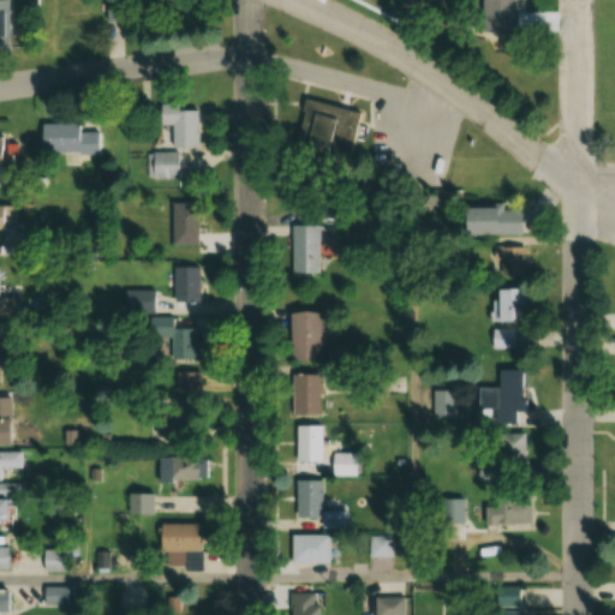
[(515,33),(515,0),(478,0),(479,33),(515,33)]
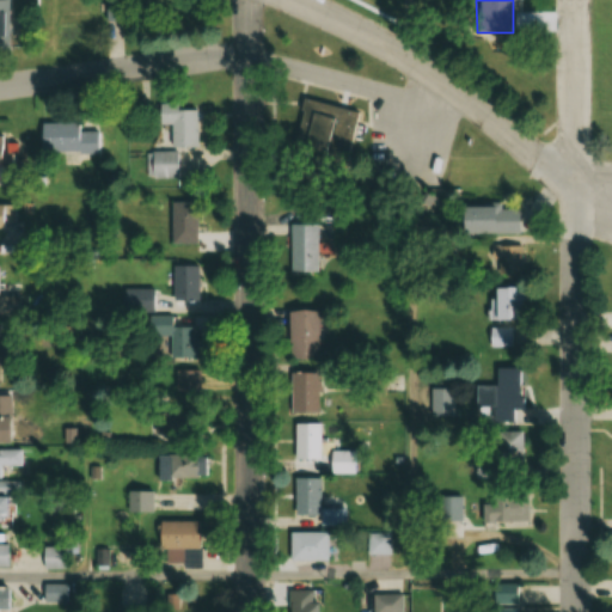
[(287,194),(336,203),(354,110),(305,101),(287,194)]
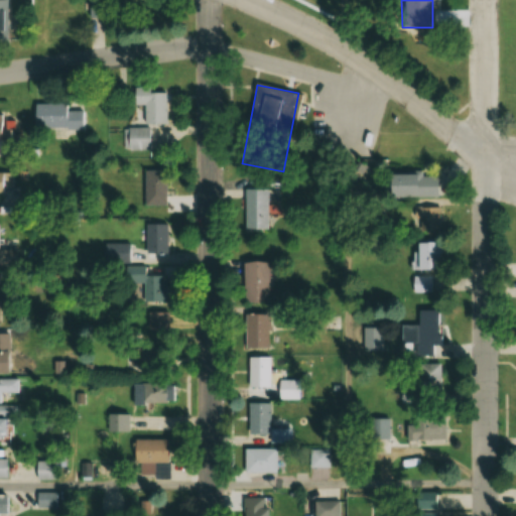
[(148,87),(132,87),(132,106),(143,106),(143,124),(164,124),(164,93),(148,93),(148,87)]
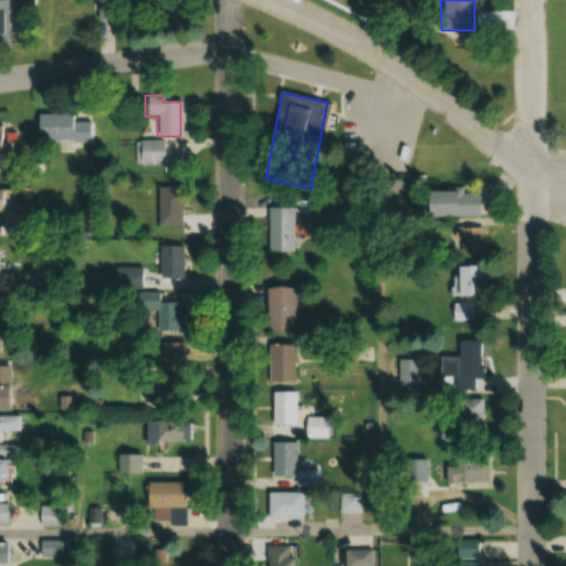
[(37,142),(92,142),(92,121),(73,121),(73,115),(37,115),(37,142)]
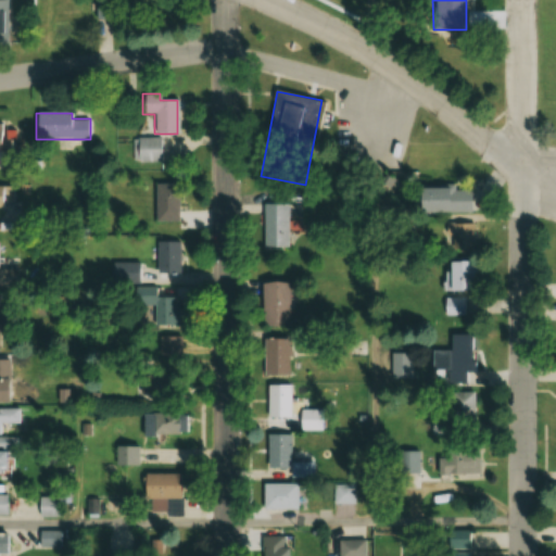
[(162,163),(162,138),(134,138),(134,163),(162,163)]
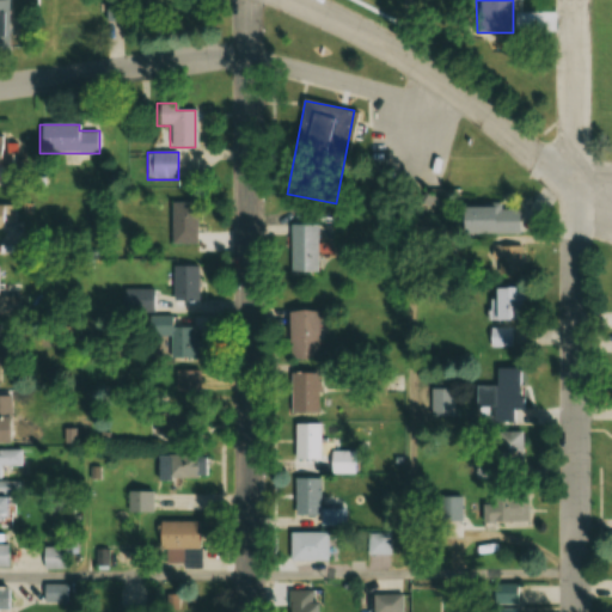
[(0,227),(14,228),(14,204),(0,203),(0,227)]
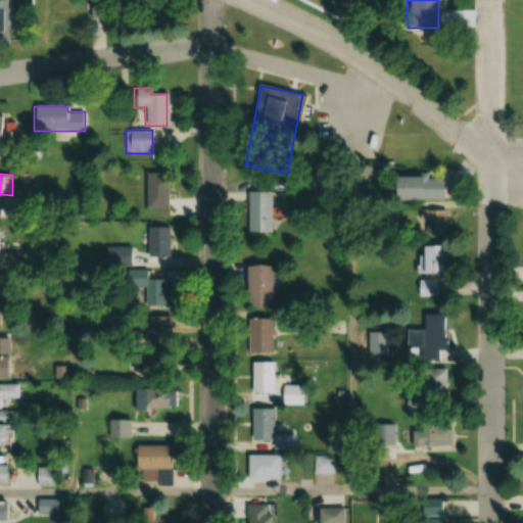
[(169,174),(145,174),(145,209),(169,209),(169,174)]
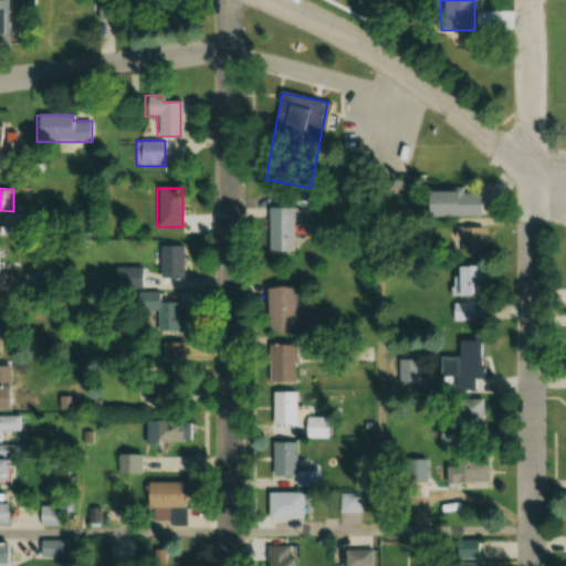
[(422,217),(480,217),(480,191),(422,191),(422,217)]
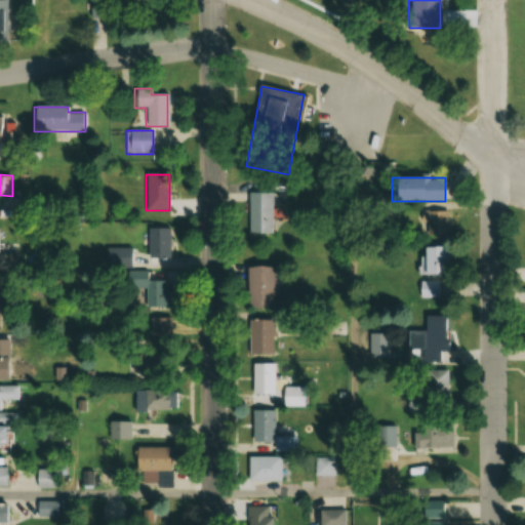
[(248,235),(271,235),(271,193),(248,193),(248,235)]
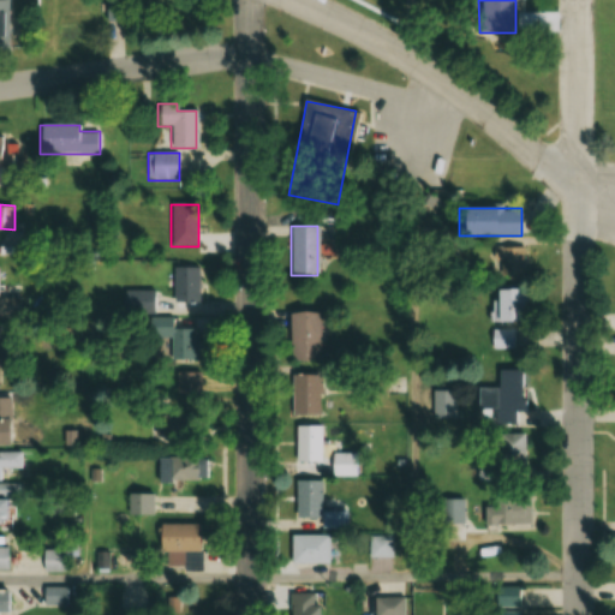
[(524,246),(493,246),(493,276),(524,276),(524,246)]
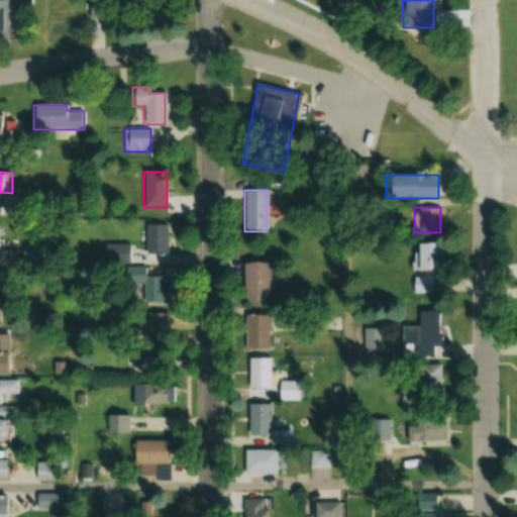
[(168,253),(167,224),(145,225),(145,253),(168,253)]
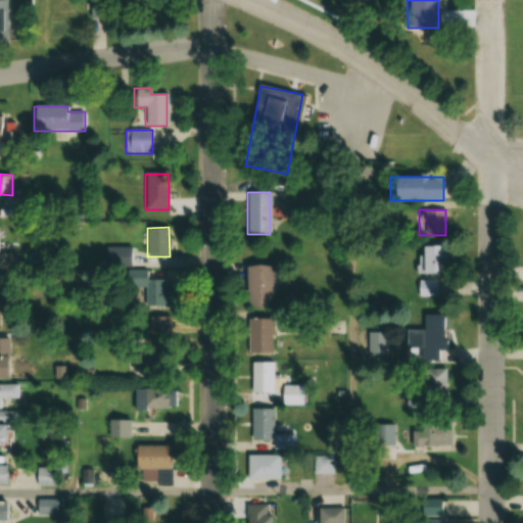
[(444,246),(416,246),(416,275),(444,275),(444,246)]
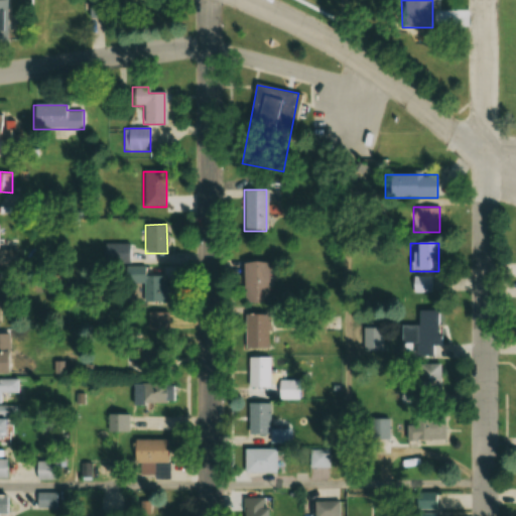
[(266,262),(241,262),(241,301),(266,301),(266,262)]
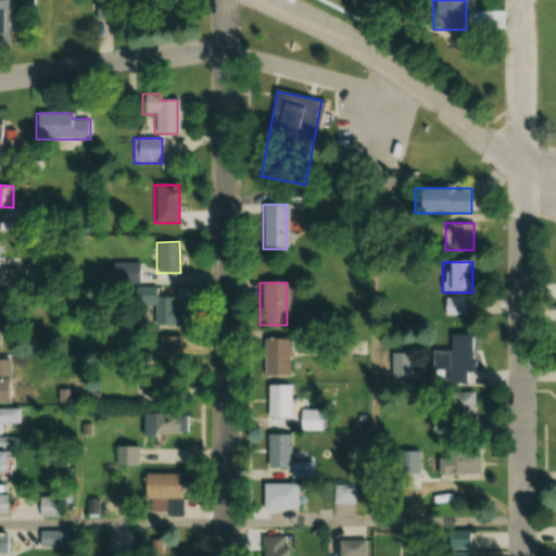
[(152,327),(175,327),(176,298),(153,297),(152,327)]
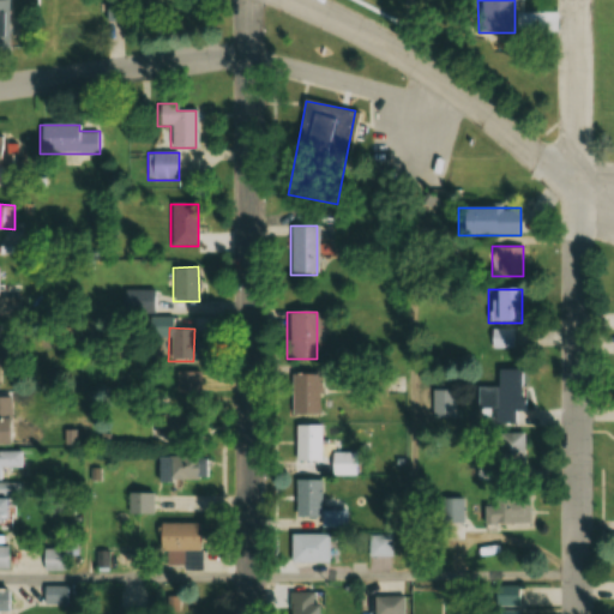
[(515,329),(489,329),(489,348),(515,348),(515,329)]
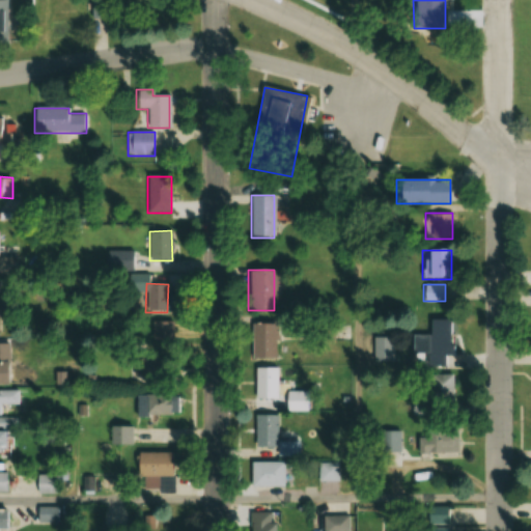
[(452,367),(451,317),(428,318),(428,335),(411,335),(412,355),(425,355),(425,368),(452,367)]
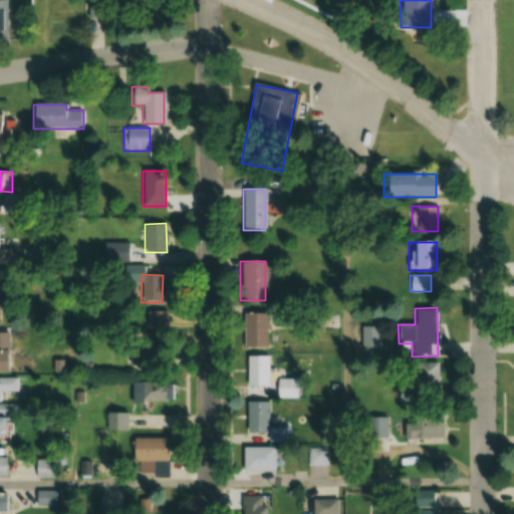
[(148,311),(148,339),(168,339),(168,311),(148,311)]
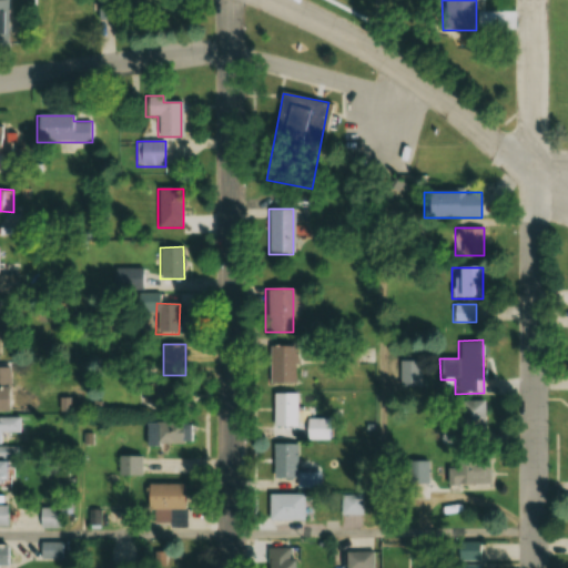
[(294,384),(294,345),(267,345),(267,384),(294,384)]
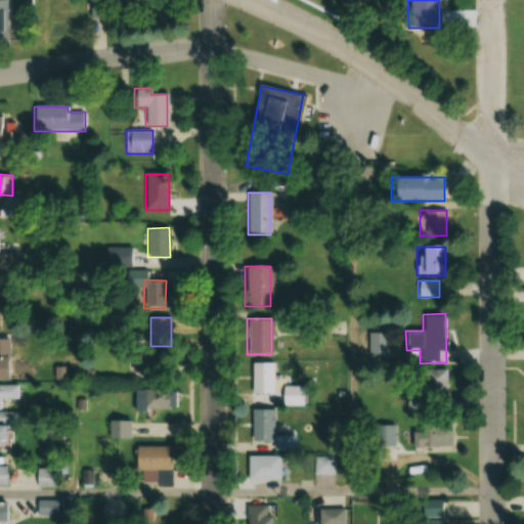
[(389,333),(370,333),(370,357),(389,357),(389,333)]
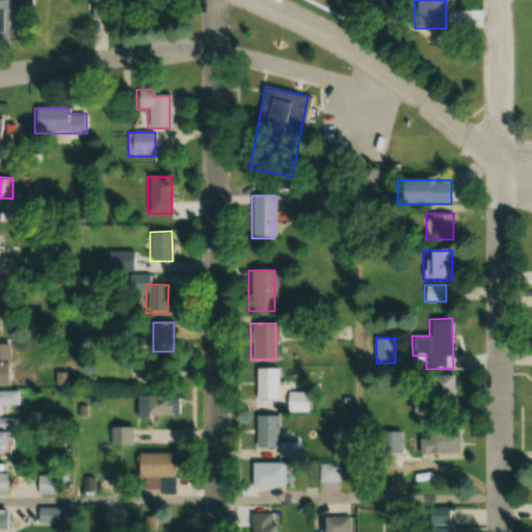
[(0,384),(9,386),(9,344),(0,343),(0,384)]
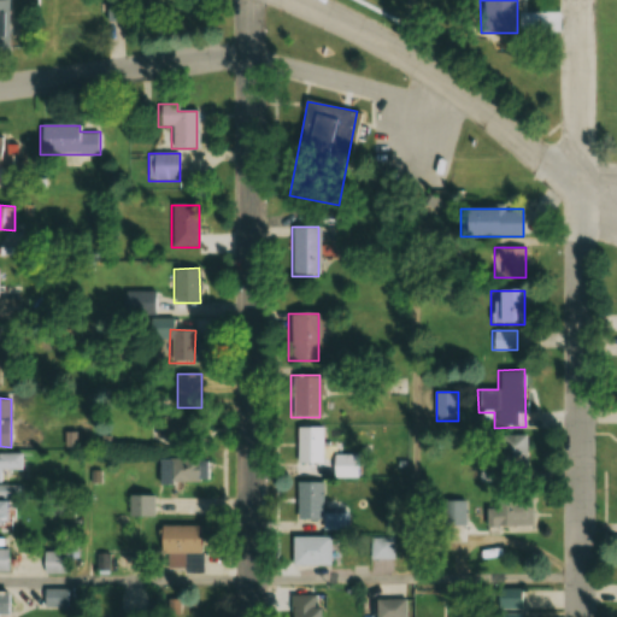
[(295,427),(295,463),(322,463),(322,427),(295,427)]
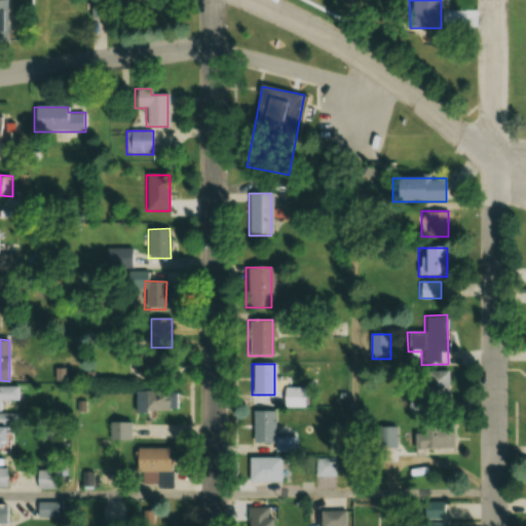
[(449,371),(424,371),(424,405),(449,405),(449,371)]
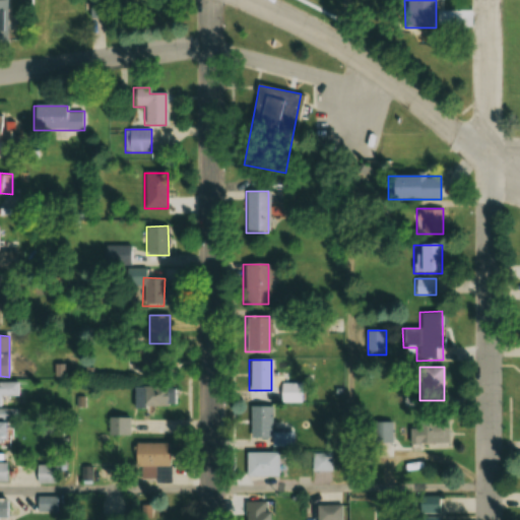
[(0,395),(17,396),(17,384),(0,384),(0,395)]
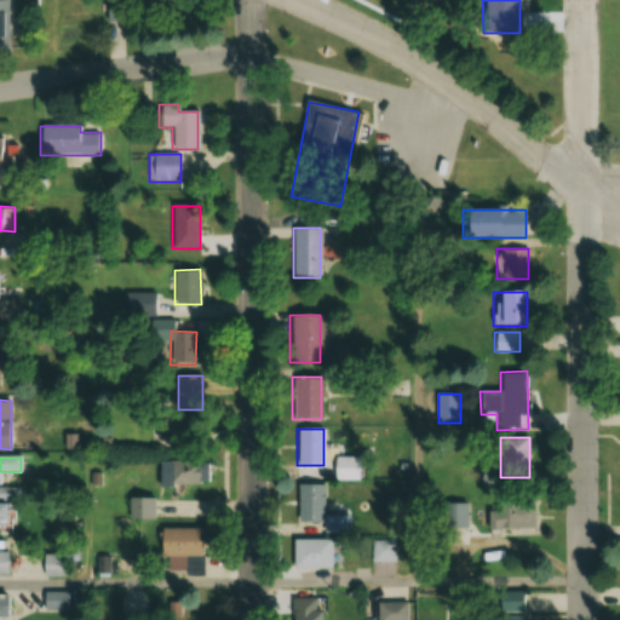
[(161,483),(207,483),(207,461),(161,461),(161,483)]
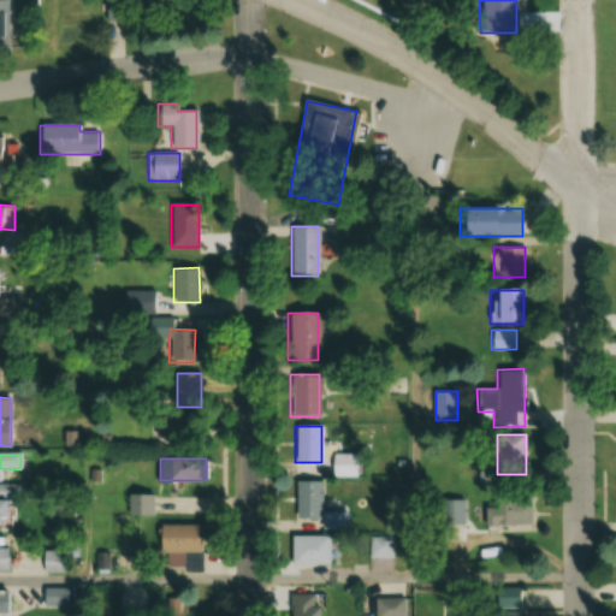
[(321,481),(295,481),(295,520),(321,520),(321,481)]
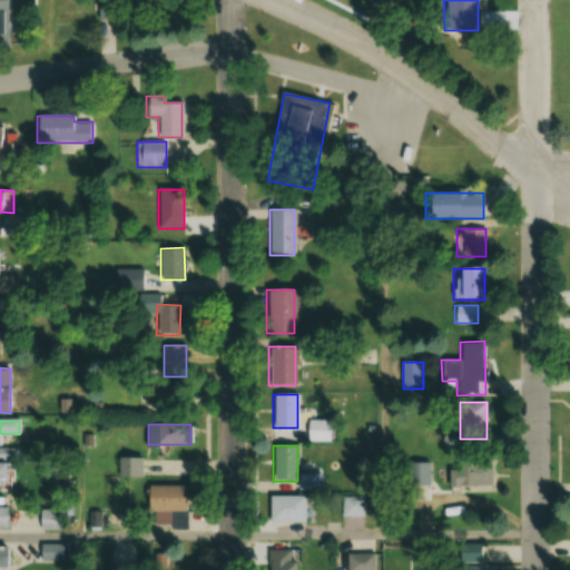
[(491,485),(491,460),(449,462),(449,487),(491,485)]
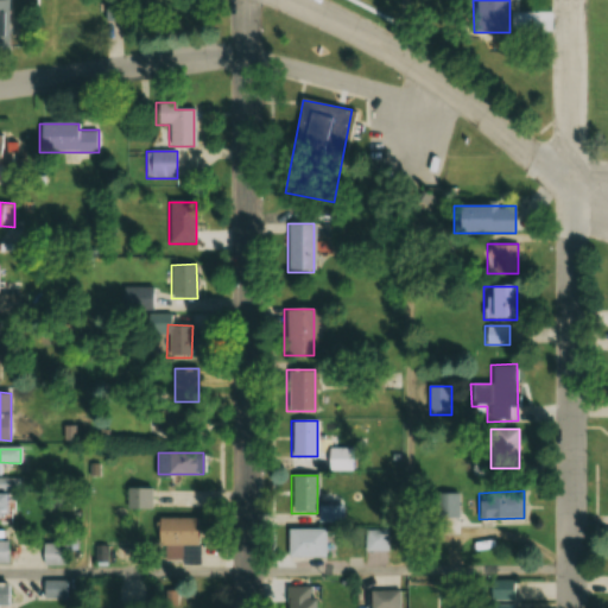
[(458,494),(437,494),(437,517),(458,517),(458,494)]
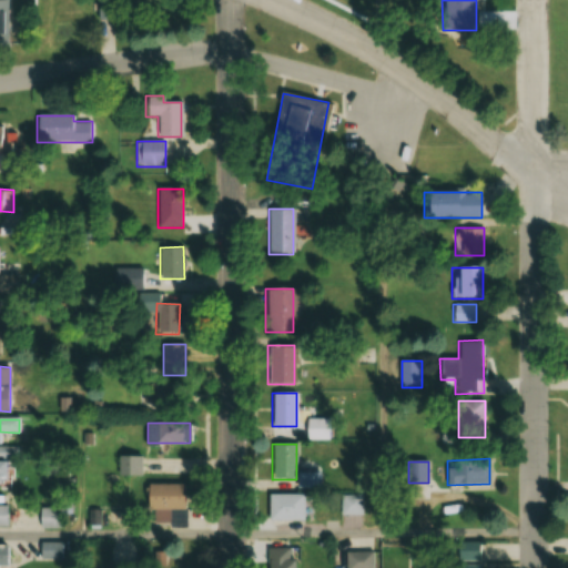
[(145,484),(146,509),(153,509),(154,525),(185,525),(185,484),(145,484)]
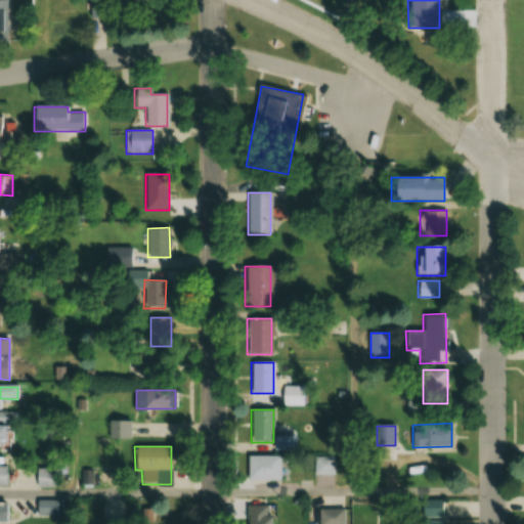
[(247,480),(279,480),(279,455),(247,455),(247,480)]
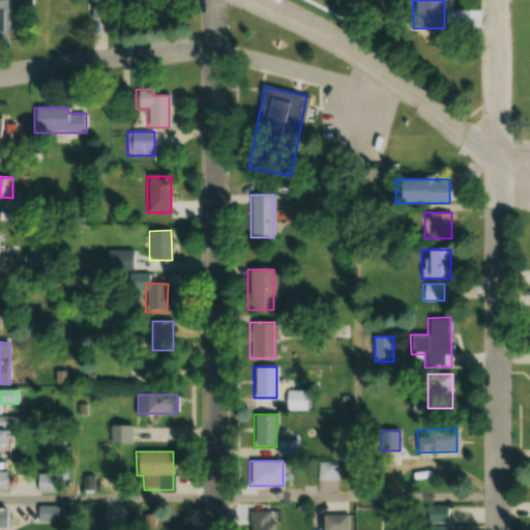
[(337,462),(318,462),(318,480),(337,480),(337,462)]
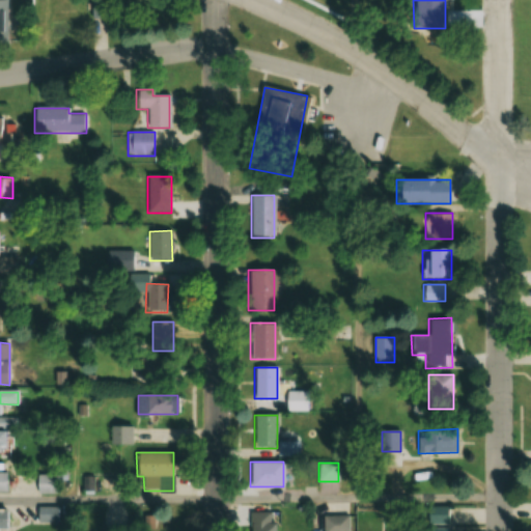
[(56,493),(57,475),(38,474),(37,492),(56,493)]
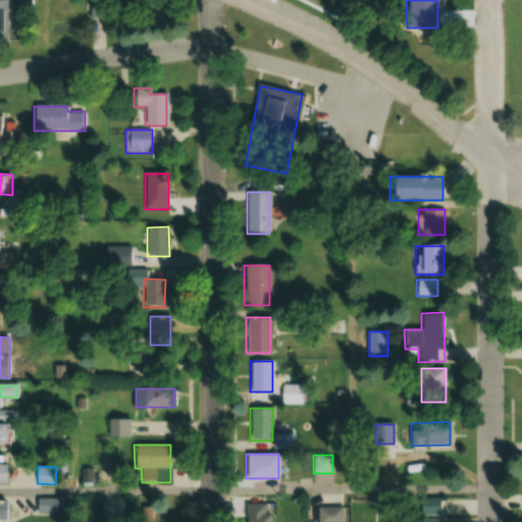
[(60,513),(60,498),(38,498),(38,513),(60,513)]
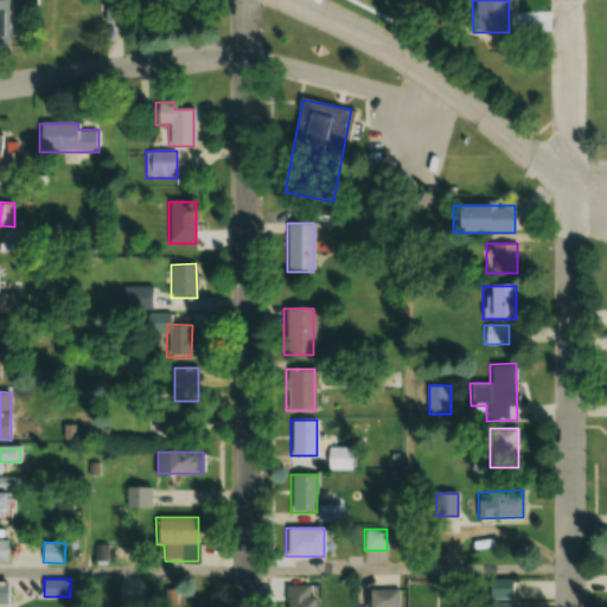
[(314,606),(314,596),(308,596),(308,585),(287,585),(286,606),(314,606)]
